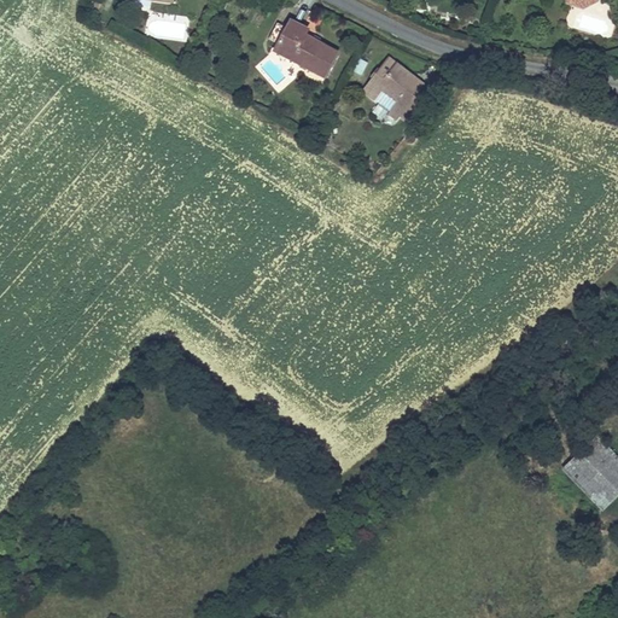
[(97,17),(101,5),(93,3),(88,13),(97,17)]
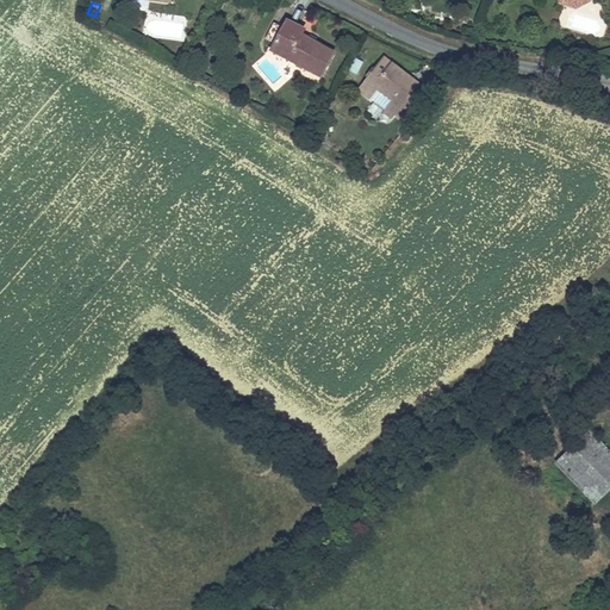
[(286,22),(284,27),(278,38),(268,33),(266,39),(275,44),(272,51),(322,78),(334,53),(302,36),(304,30),(286,22)]
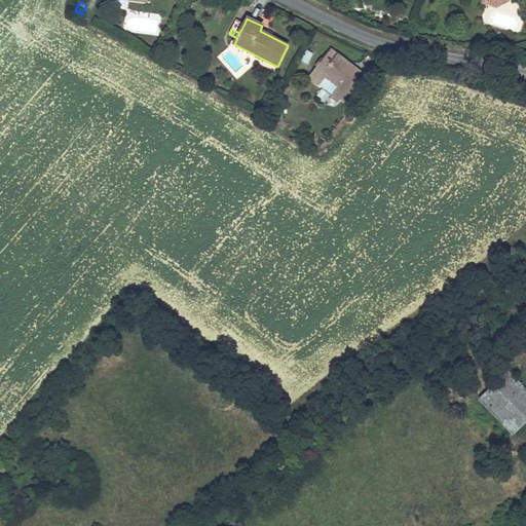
[(239,33),(245,24),(236,20),(231,29),(239,33)]
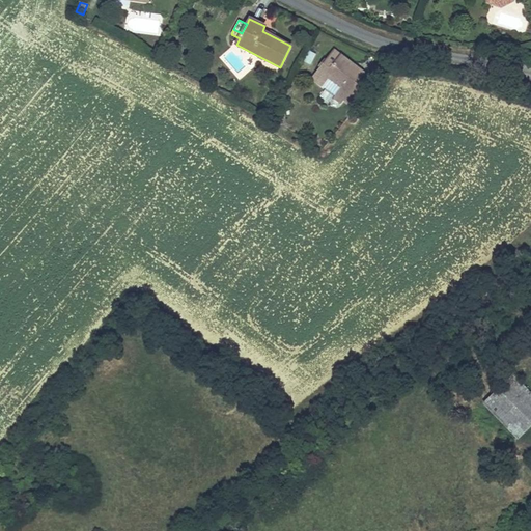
[(311,64),(315,53),(309,51),(305,62),(311,64)]
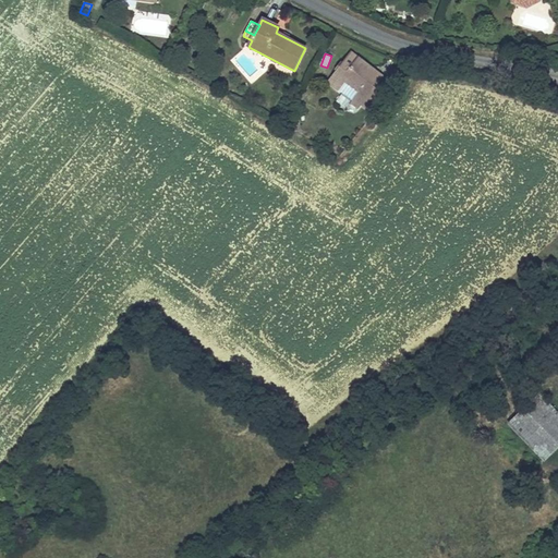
[(328,83),(338,89),(343,83),(358,94),(352,100),(351,104),(358,109),(362,105),(380,79),(383,76),(351,53),(328,83)]
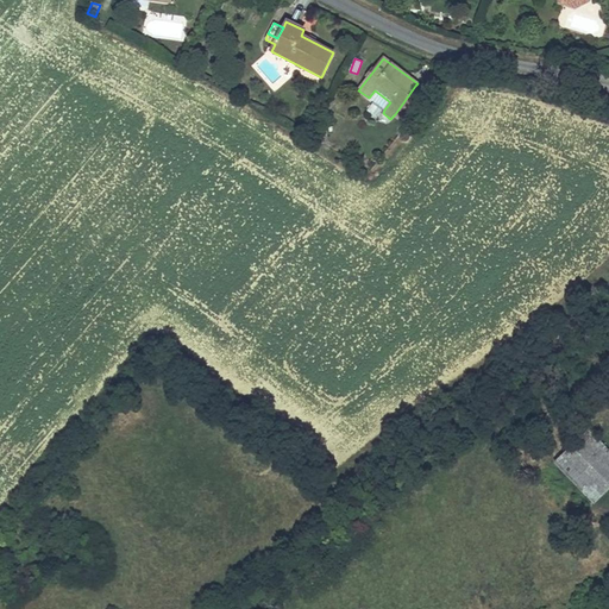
[(415,86),(395,114),(402,119),(422,92),(415,86)]
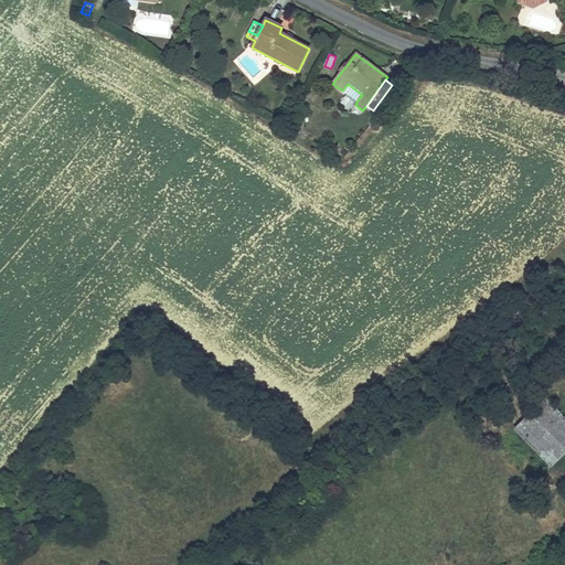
[(342,91),(356,102),(362,95),(348,84),(342,91)]
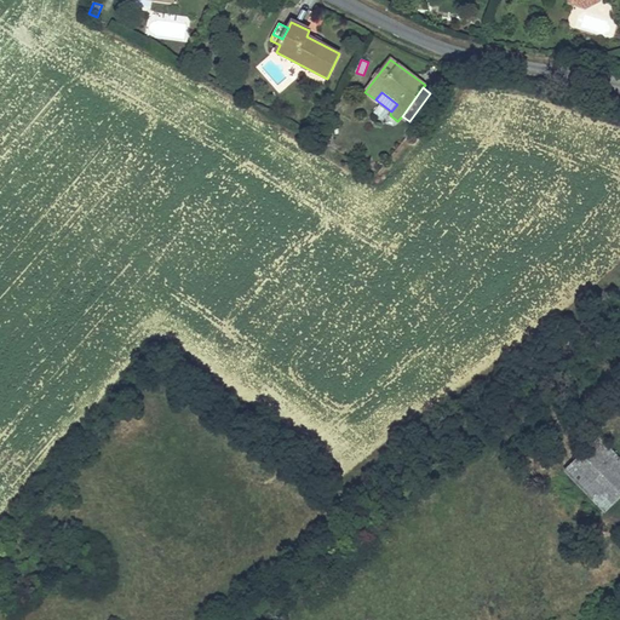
[(619,463),(595,438),(564,470),(607,511),(619,498),(619,463)]
